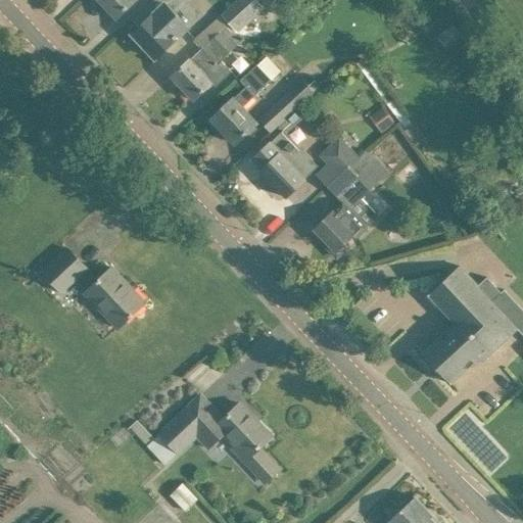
[(100,0),(116,17),(134,0),(100,0)]
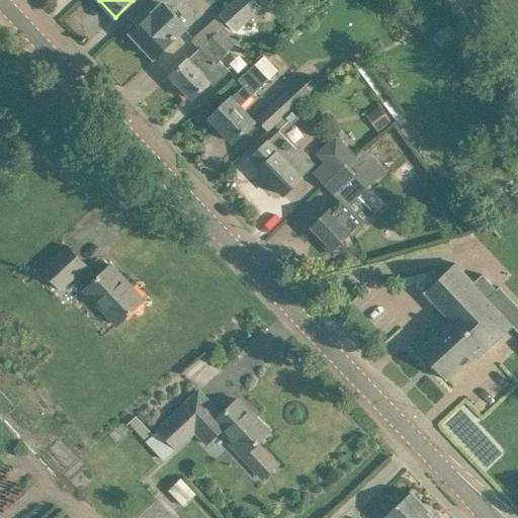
[(139,26),(132,33),(154,58),(169,44),(171,41),(175,37),(189,24),(174,8),(182,0),(153,0),(133,19),(139,26)]
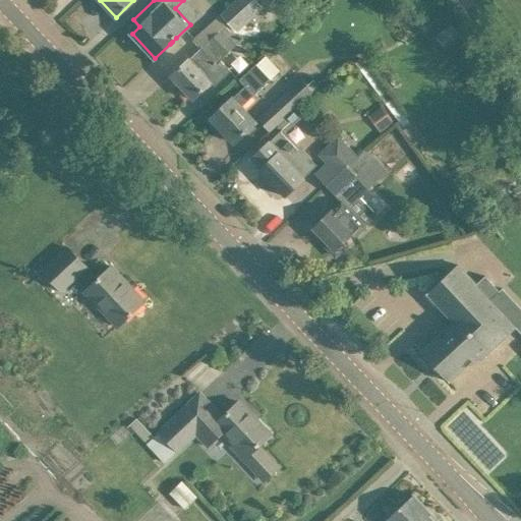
[(222,13),(193,40),(200,48),(201,49),(208,43),(221,31),(225,26),(229,22),(232,26),(235,29),(259,7),(253,0),(238,0),(223,14),(222,13)]
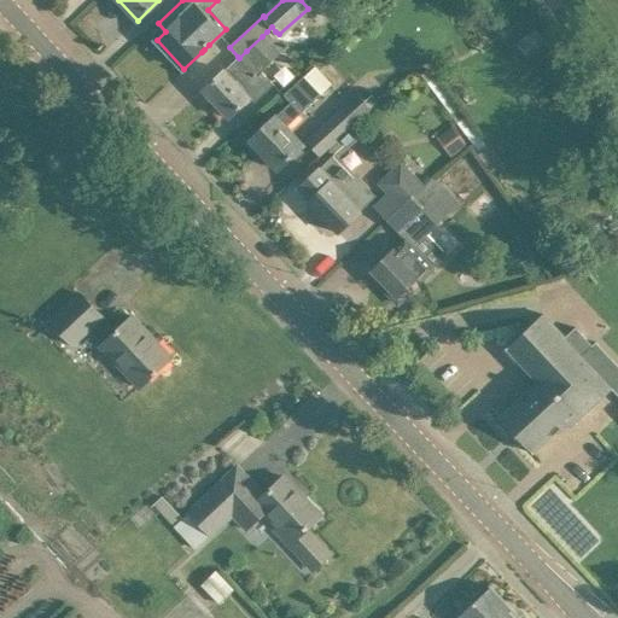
[(221,73),(204,89),(229,117),(250,98),(255,103),(273,86),(274,85),(262,71),(277,57),(275,56),(278,53),(283,48),(267,31),(262,36),(246,51),(239,58),(238,57),(225,70),(221,73)]
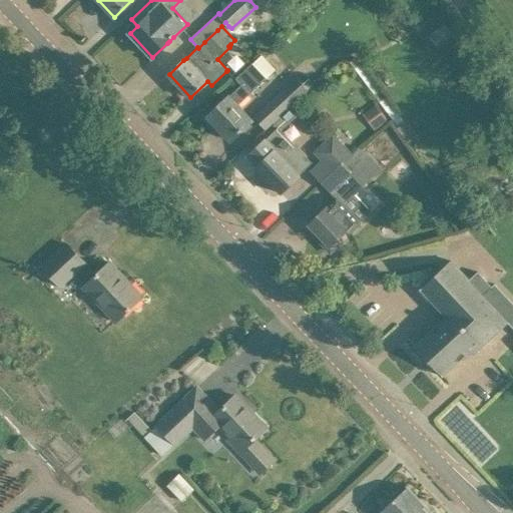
[(222,102),(208,116),(230,140),(245,126),(251,121),(238,107),(236,105),(267,78),(252,63),(235,78),(241,84),(222,102)]
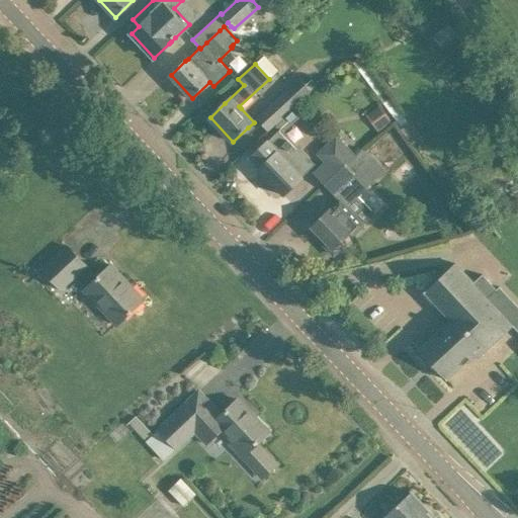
[(363,66),(358,70),(401,128),(409,122),(365,64),(363,66)]
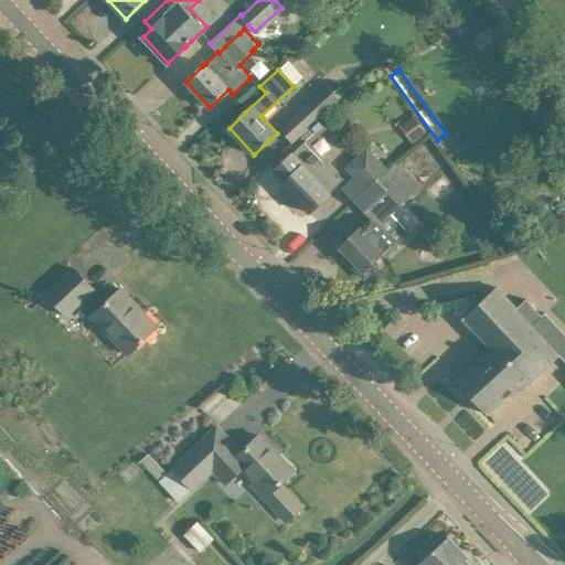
[(301,135),(301,136),(320,118),(348,91),(341,84),(333,92),(327,84),(280,130),(294,142),(301,135)]
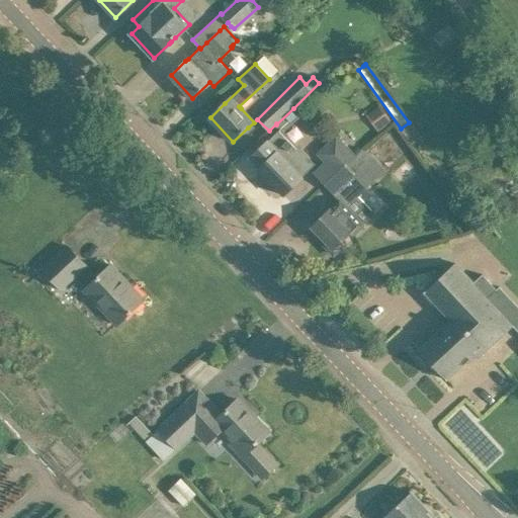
[(391,120),(379,104),(365,114),(377,132),(391,120)]
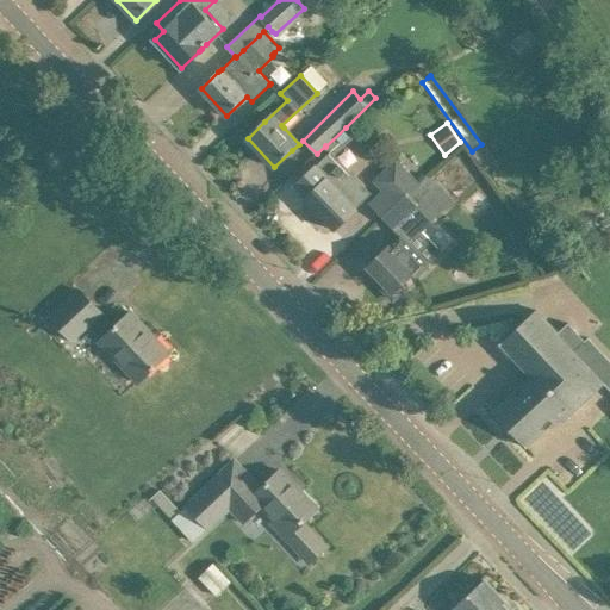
[(305,199),(335,229),(371,193),(330,151),(294,186),(306,198),(305,199)]
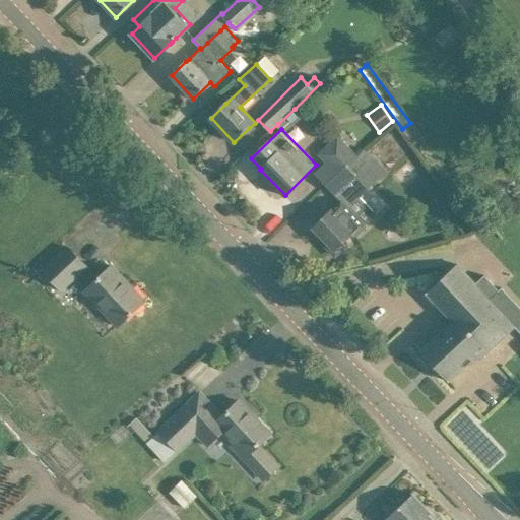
[(328,163),(316,174),(327,186),(367,150),(365,148),(356,155),(355,154),(349,147),(339,137),(320,154),(328,163)]
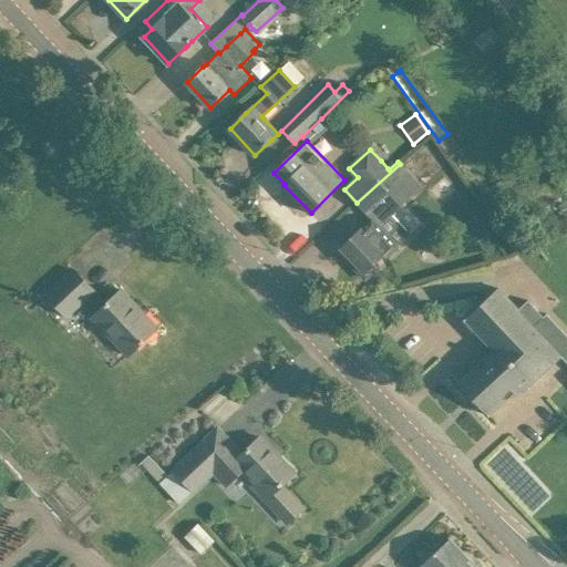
[(358,232),(342,247),(354,260),(351,264),(366,279),(374,270),(371,267),(384,255),(388,258),(400,247),(398,245),(406,237),(406,229),(392,215),(391,213),(421,186),(400,164),(357,203),(372,218),(371,220),(361,229),(361,228),(358,232)]
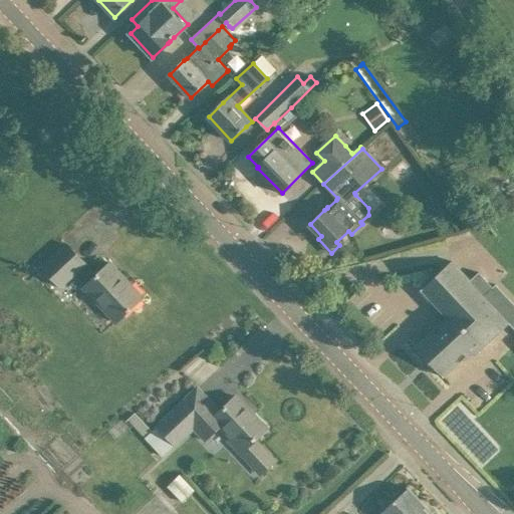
[(116,322),(129,310),(143,297),(110,262),(96,274),(68,244),(41,268),(60,288),(73,276),(116,322)]
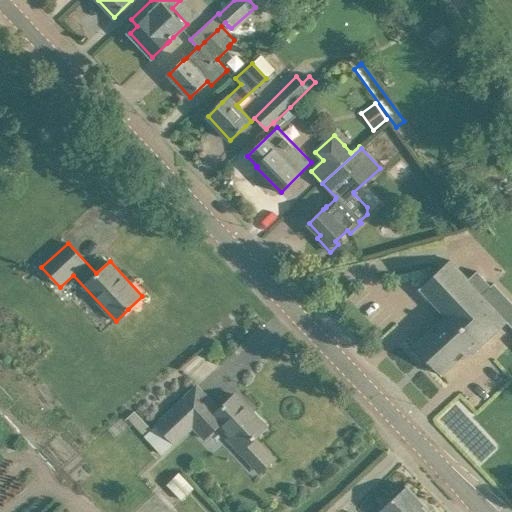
[(447,315),(414,345),(442,374),(467,350),(471,354),(485,340),(507,320),(482,293),(489,286),(491,284),(479,271),(476,273),(469,280),(468,279),(450,260),(435,273),(420,287),(447,315)]
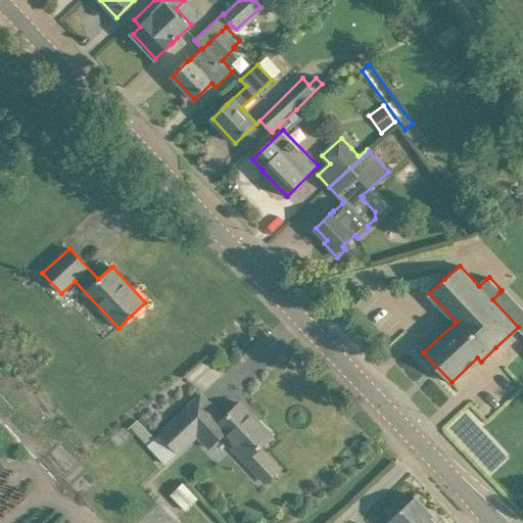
[(210,447),(224,435),(233,444),(230,447),(264,483),(279,468),(259,447),(272,435),(240,402),(224,419),(201,395),(149,444),(167,464),(198,434),(210,447)]
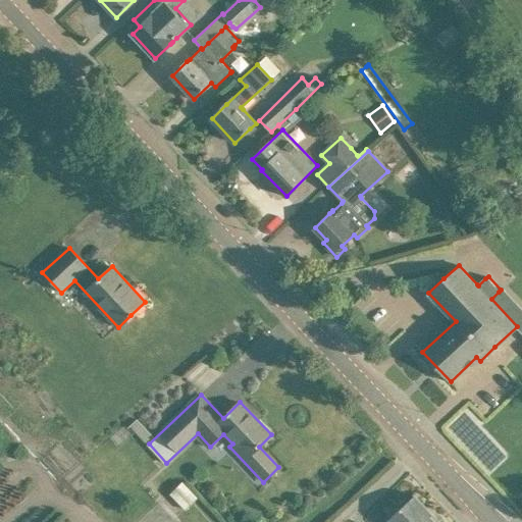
[(198,498),(183,481),(170,493),(185,510),(198,498)]
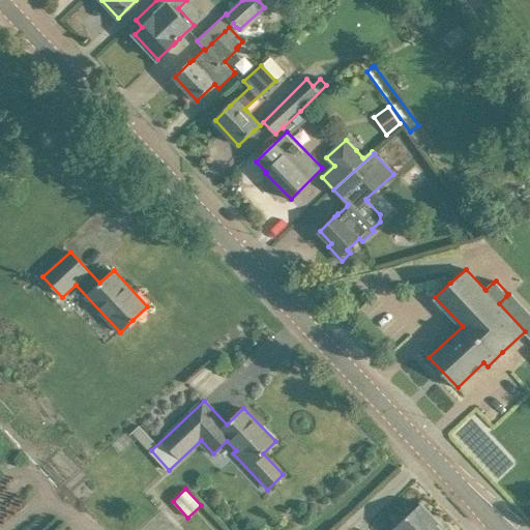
[(406,517),(391,529),(447,529),(421,502),(406,517)]
